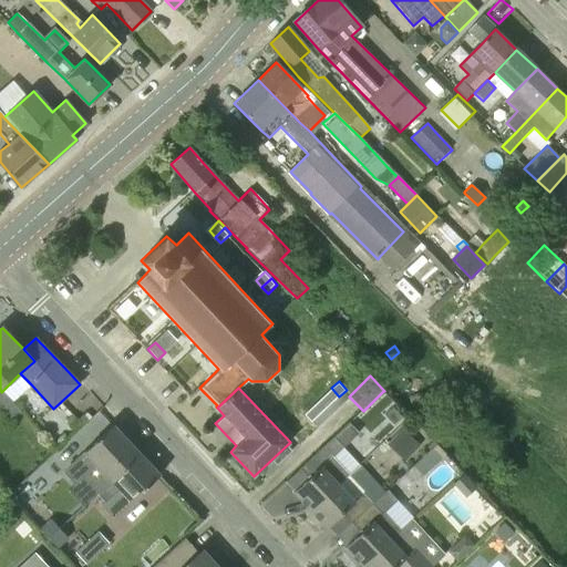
[(331,389),(323,395),(332,404),(339,397),(331,389)]
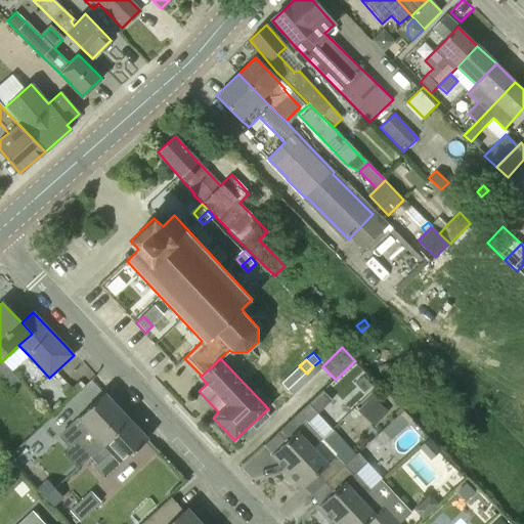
[(1,362),(0,362),(0,381),(8,391),(19,381),(11,372),(1,362)]
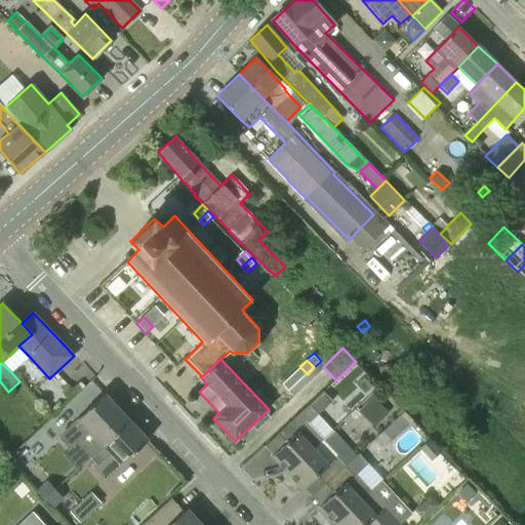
[(299,366),(292,372),(300,380),(307,374),(299,366)]
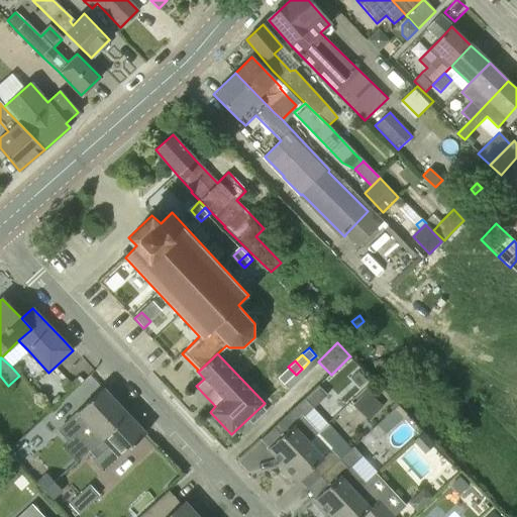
[(288,367),(282,373),(289,381),(296,375),(288,367)]
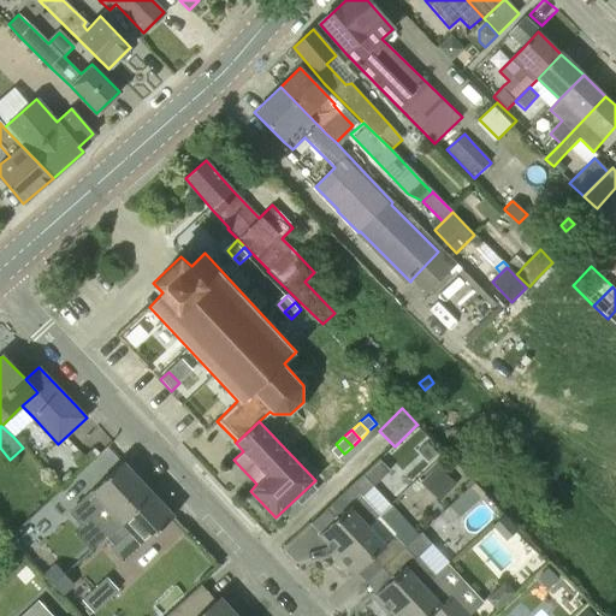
[(426,443),(419,450),(428,461),(437,454),(426,443)]
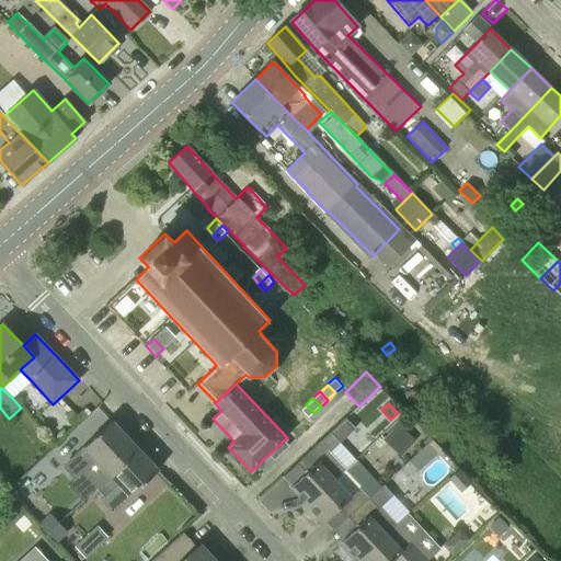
[(306,404),(298,412),(306,420),(313,413),(306,404)]
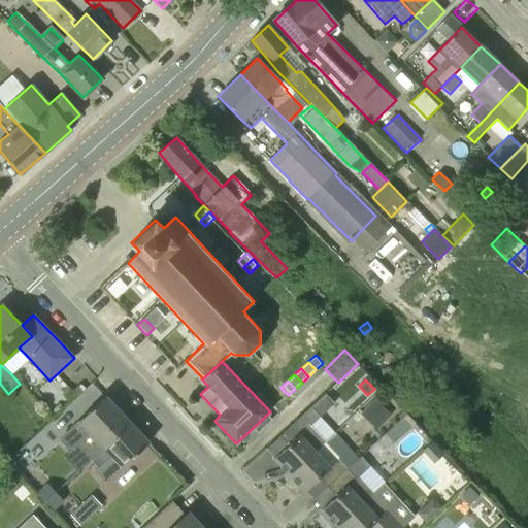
[(57,387),(61,391),(66,386),(63,382),(57,387)]
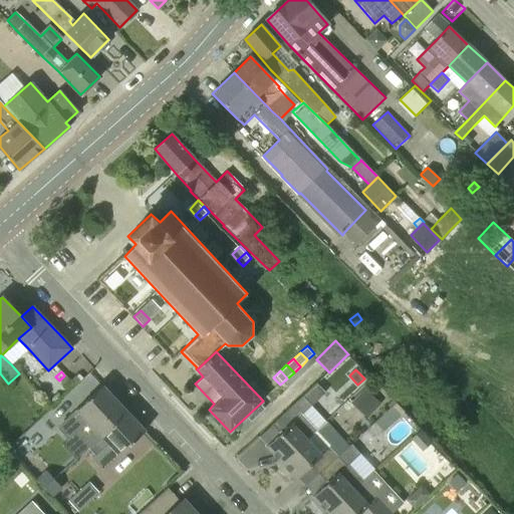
[(79,373),(69,381),(74,387),(83,378),(79,373)]
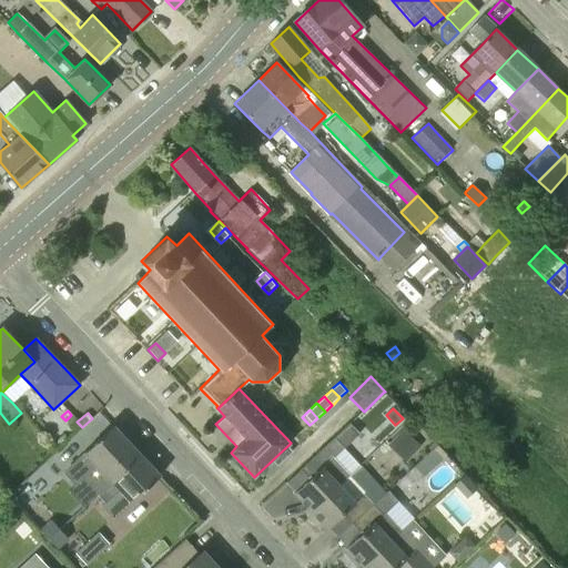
[(113,425),(62,473),(74,486),(75,486),(75,487),(83,479),(98,495),(141,455),(113,425)]
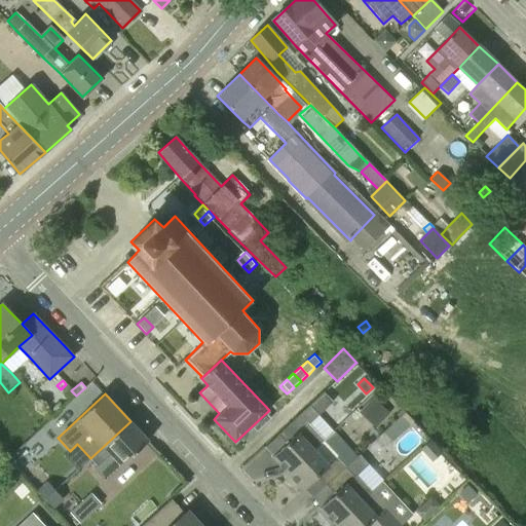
[(373,398),(360,411),(376,427),(389,414),(373,398)]
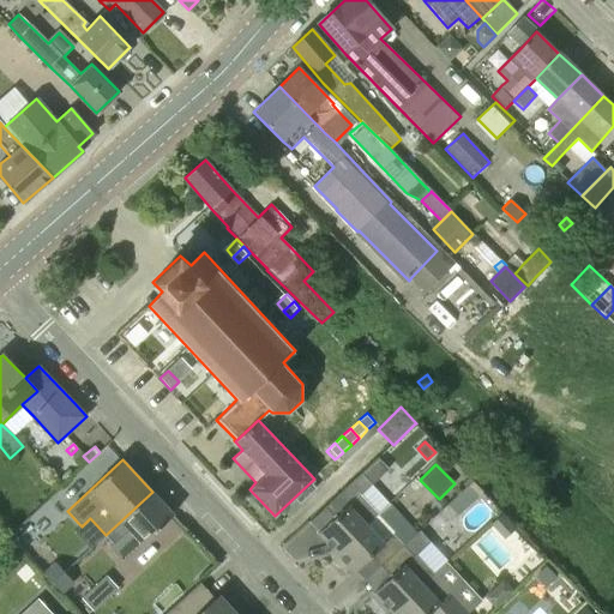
[(319,531),(318,534),(335,553),(378,513),(360,494),(372,483),(361,473),(347,486),(324,507),(335,518),(319,531)]
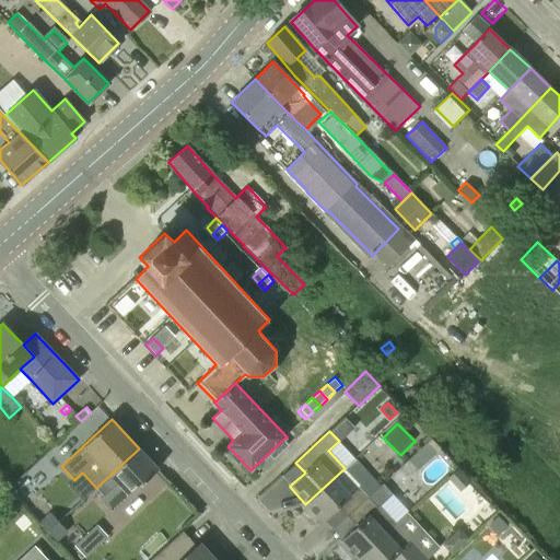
[(427,443),(420,448),(430,459),(436,453),(427,443)]
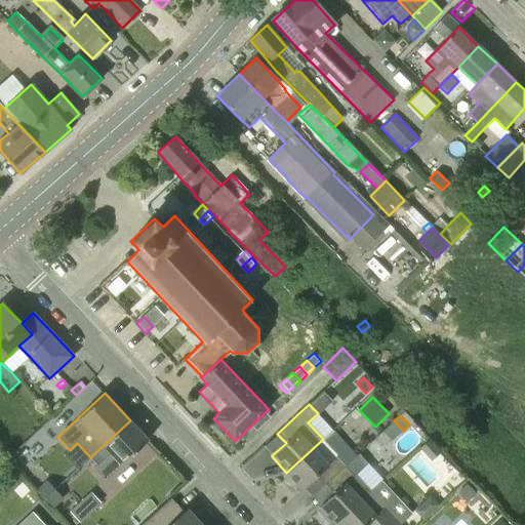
[(130,420),(90,457),(96,465),(93,468),(105,480),(149,440),(130,420)]
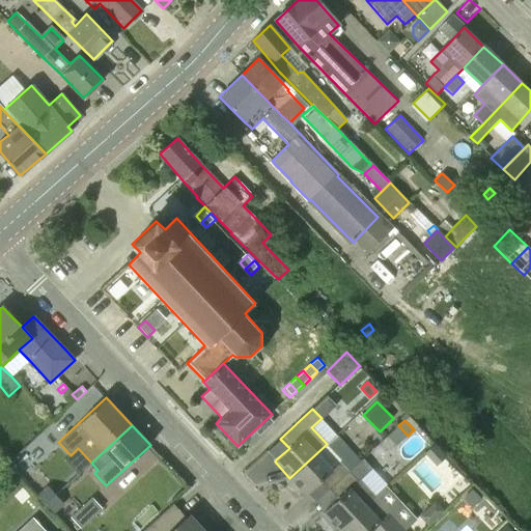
[(395,456),(381,443),(368,456),(382,470),(395,456)]
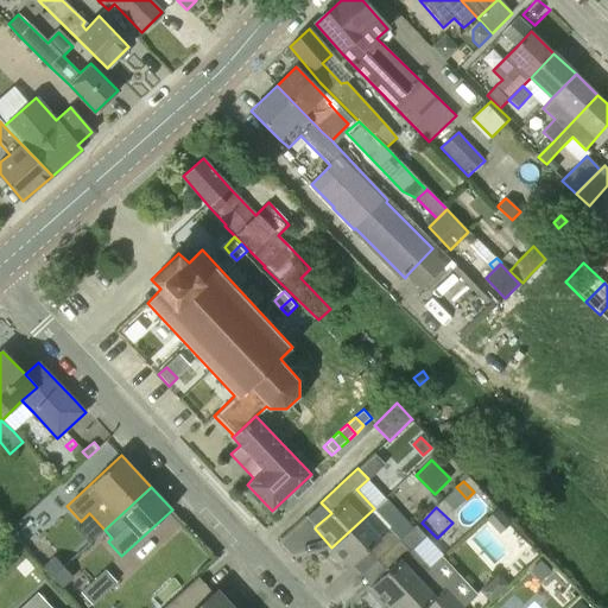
[(374,508),(331,548),(350,567),(352,565),(367,551),(375,561),(400,538),(374,508)]
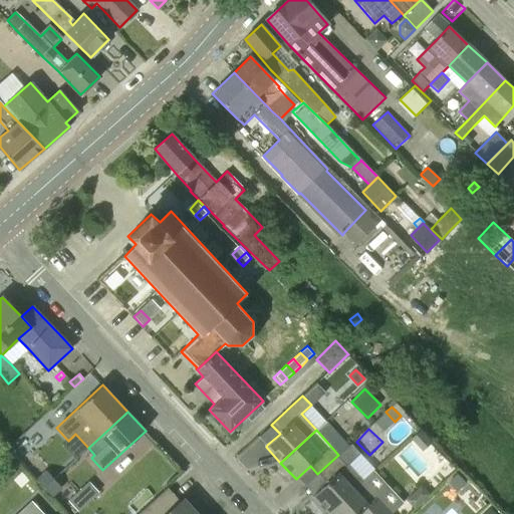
[(421,431),(413,438),(424,450),(431,443),(421,431)]
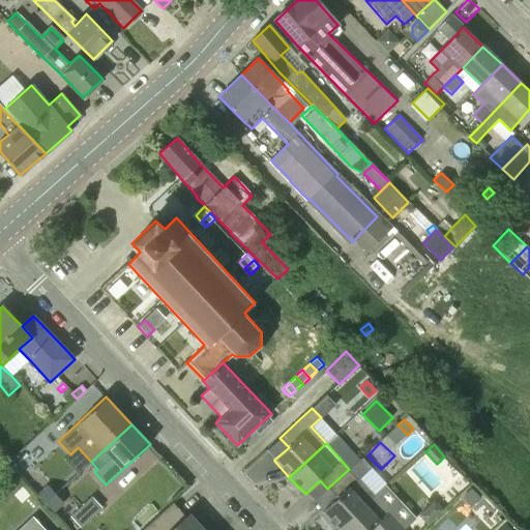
[(323,510),(322,511),(336,528),(337,529),(374,496),(358,478),(367,469),(371,467),(361,458),(359,460),(349,469),(327,489),(336,498),(323,510)]
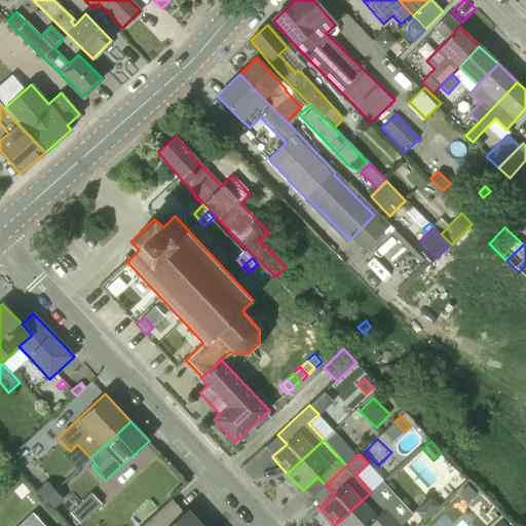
[(47,483),(37,492),(44,500),(54,490),(47,483)]
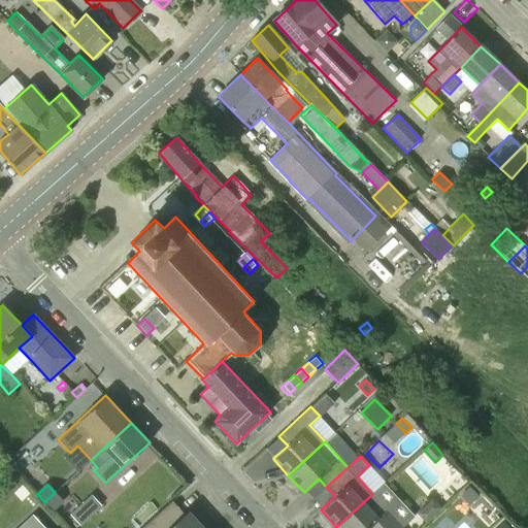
[(469,486),(461,494),(470,503),(479,495),(469,486)]
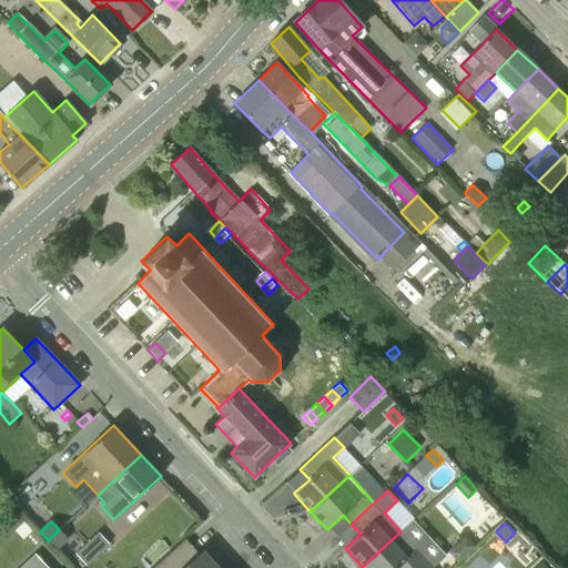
[(401,531),(362,567),(363,567),(433,567),(434,567),(416,549),(421,545),(404,527),(401,531)]
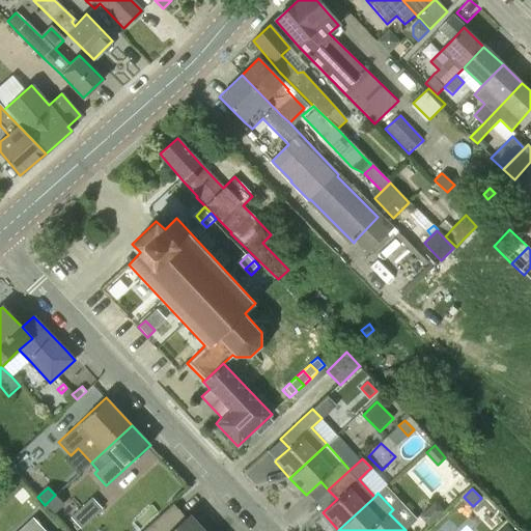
[(55,495),(45,505),(53,513),(57,508),(63,503),(55,495)]
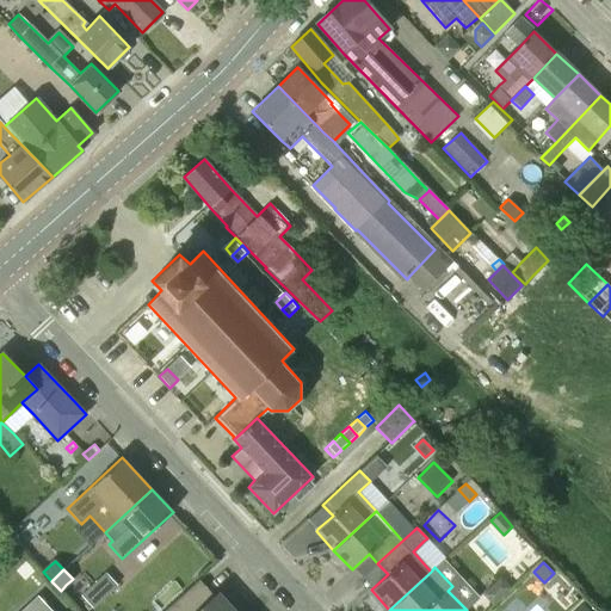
[(106,573),(82,597),(93,609),(97,605),(118,586),(106,573)]
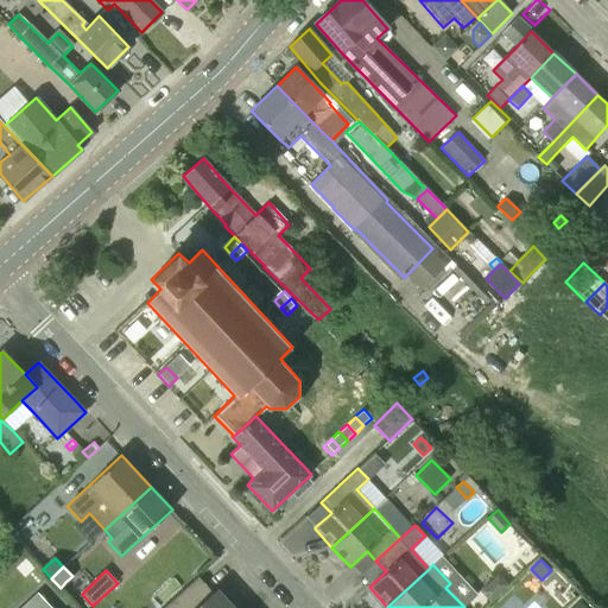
[(198,577),(164,607),(233,607),(217,591),(214,594),(198,577)]
